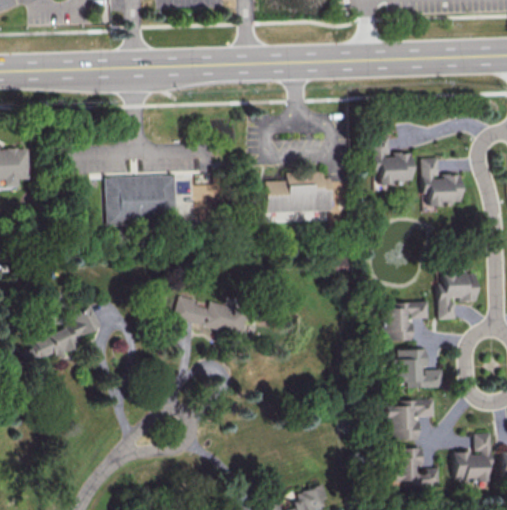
[(412,183),(411,153),(391,154),(390,137),(372,137),(374,172),(379,172),(379,184),(412,183)]
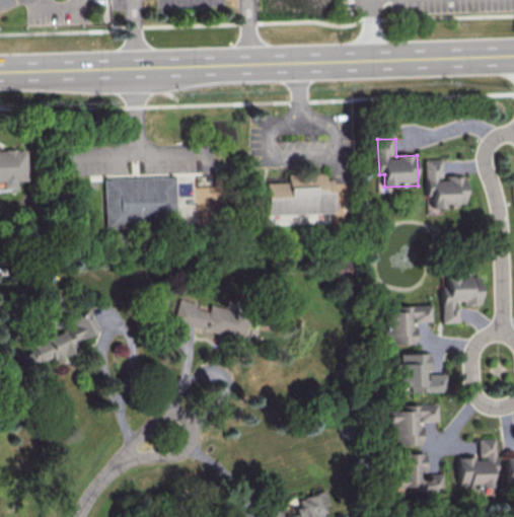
[(0,187),(4,187),(4,190),(18,190),(18,182),(29,182),(28,151),(0,151),(0,187)]
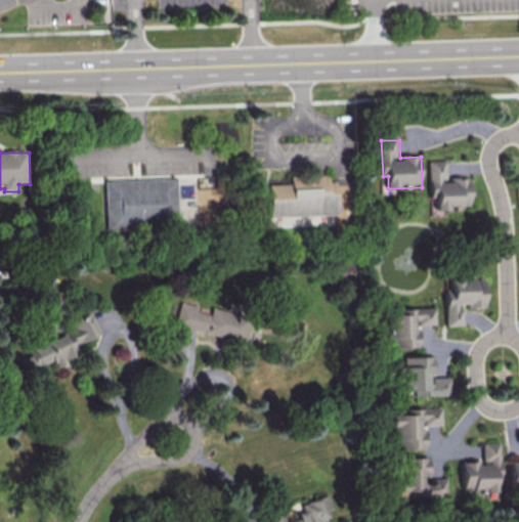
[(472,179),(450,179),(450,163),(432,163),(432,200),(438,200),(438,210),(472,210),(472,179)]
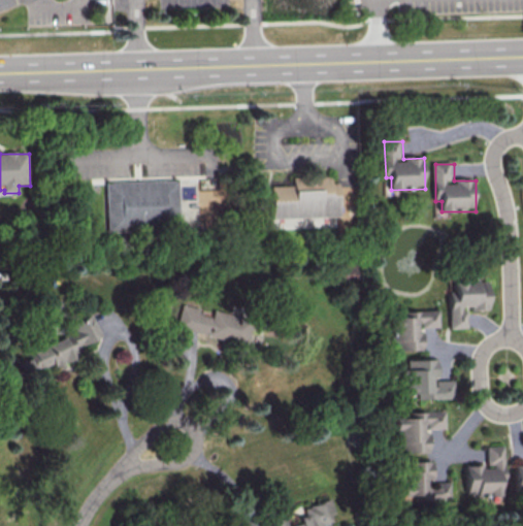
[(342,218),(341,185),(333,185),(333,176),(295,177),(295,187),(273,188),(274,221),(342,218)]
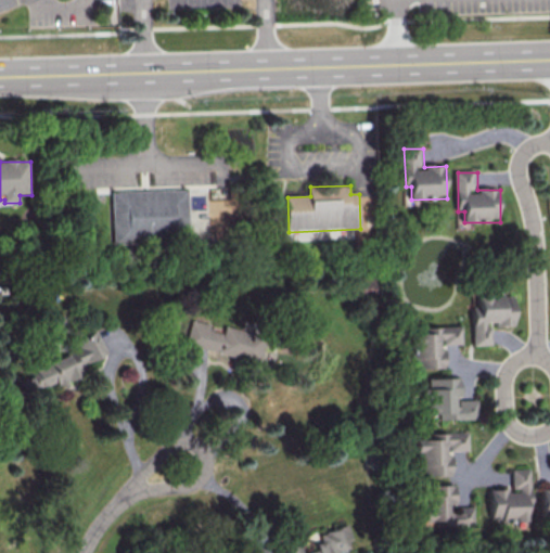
[(116,193),(117,245),(192,243),(191,191),(116,193)]
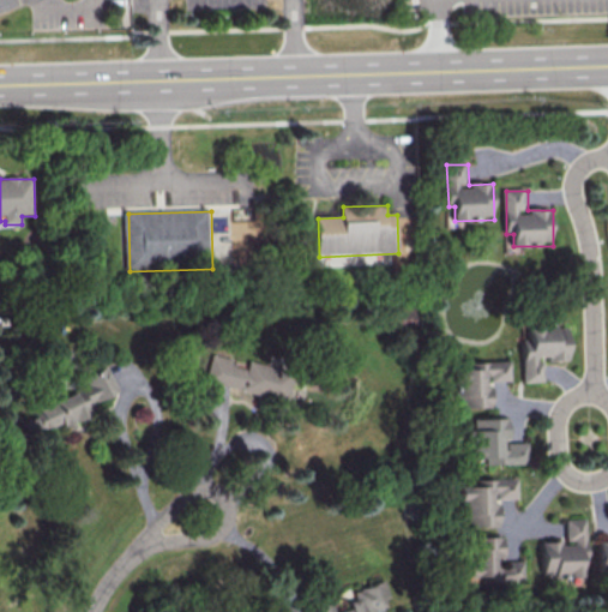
[(399,310),(398,331),(417,333),(419,311),(399,310)]
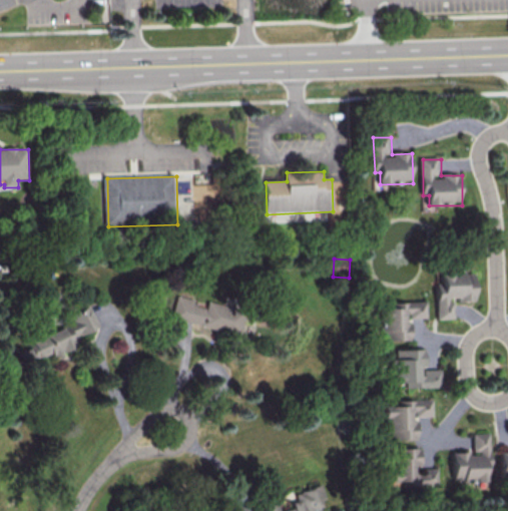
[(440,321),(456,320),(455,302),(478,302),(477,273),(444,275),(445,286),(439,286),(440,321)]
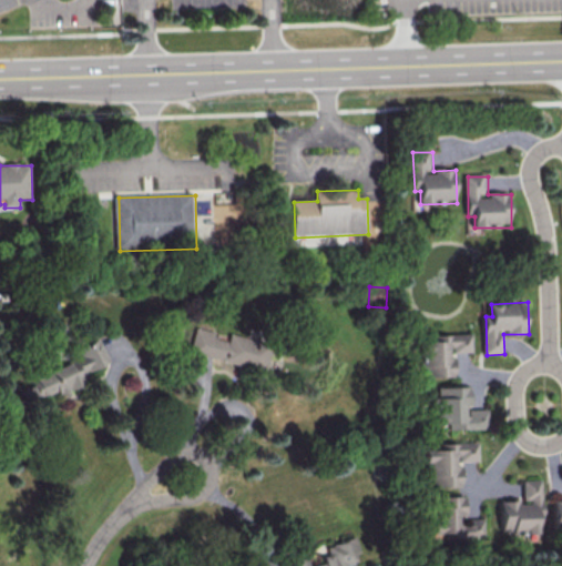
[(193,354),(267,374),(274,350),(249,343),(256,319),(248,316),(248,314),(233,310),(224,340),(216,337),(218,332),(200,326),(193,354)]
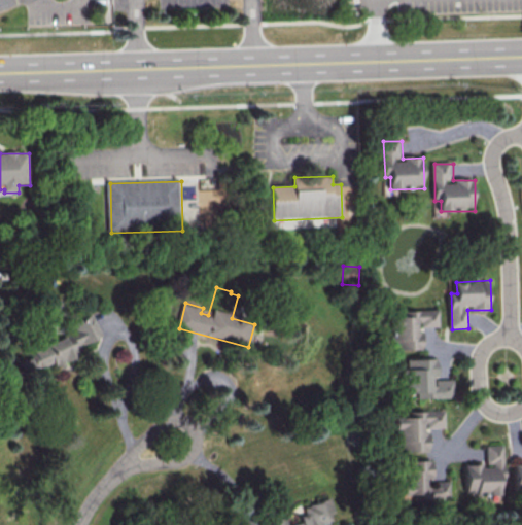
[(424,351),(424,333),(421,333),(421,328),(441,328),(441,312),(391,313),(392,352),(424,351)]
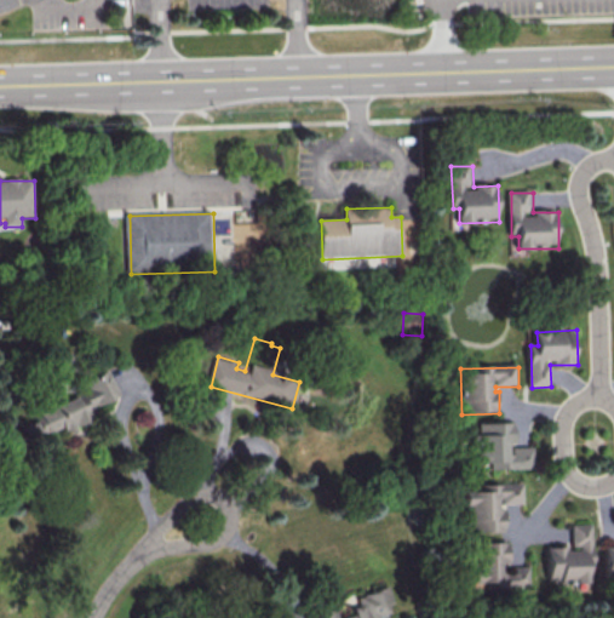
[(122,398),(113,372),(89,381),(93,393),(35,416),(39,424),(29,428),(35,440),(66,428),(70,438),(81,433),(79,428),(96,421),(92,410),(122,398)]
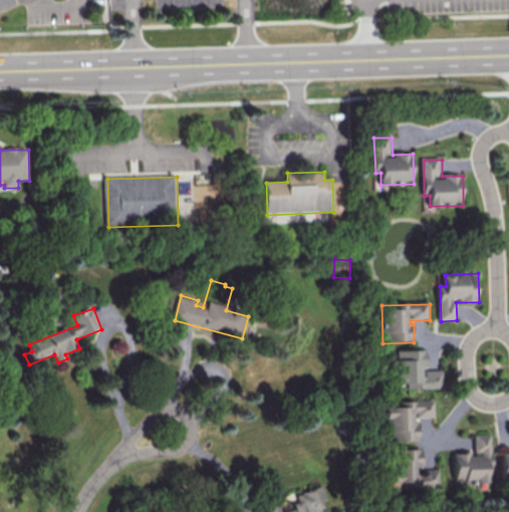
[(445,390),(445,371),(425,371),(425,369),(429,369),(428,350),(399,351),(399,360),(395,360),(395,385),(409,385),(409,391),(445,390)]
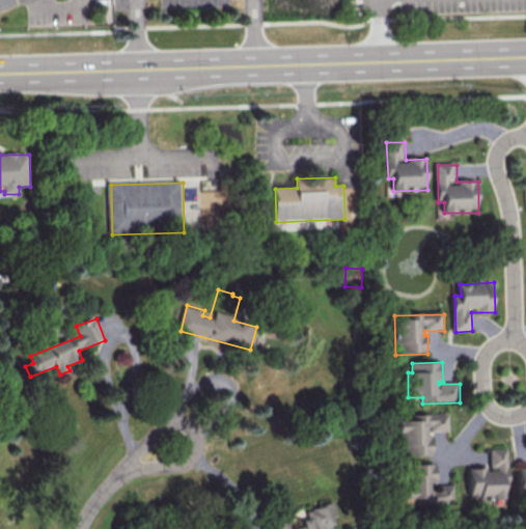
[(450,415),(398,417),(399,447),(404,447),(405,456),(435,455),(435,438),(431,438),(431,433),(451,433),(450,415)]
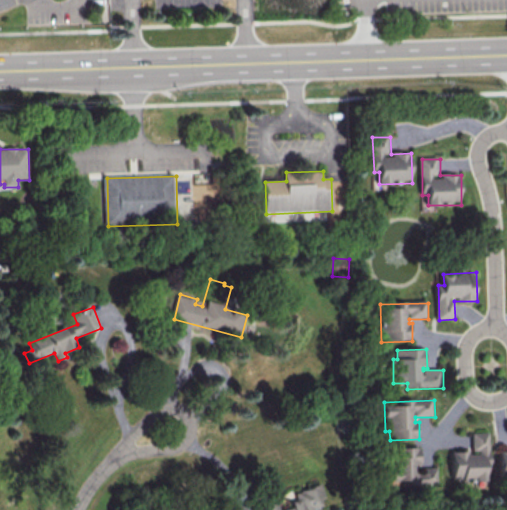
[(491,434),(474,434),(475,454),(471,455),(471,451),(454,451),(455,482),(487,481),(487,467),(492,467),(491,434)]
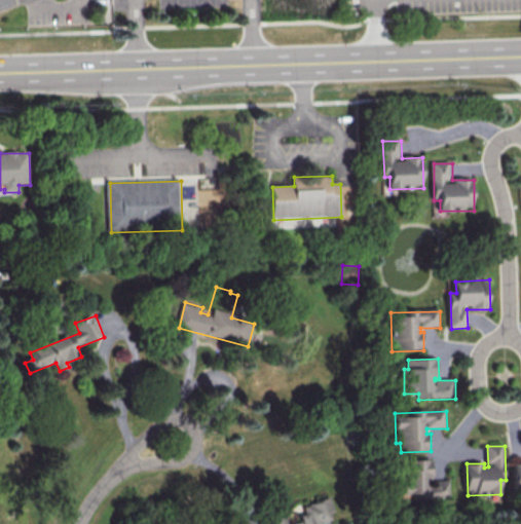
[(452,481),(433,482),(433,461),(403,461),(403,499),(452,498),(452,481)]
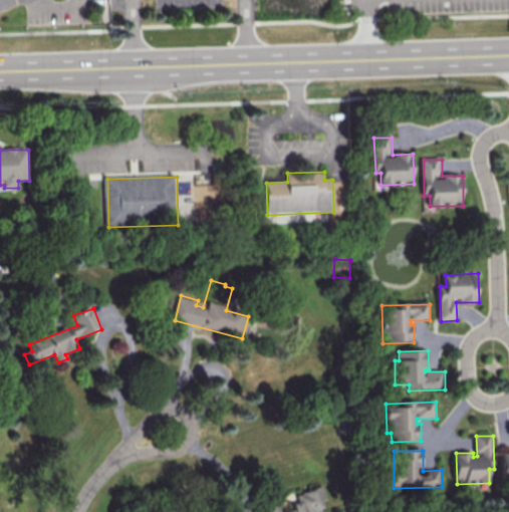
[(329,511),(322,488),(298,495),(301,507),(287,511),(283,511),(281,507),(267,511),(329,511)]
